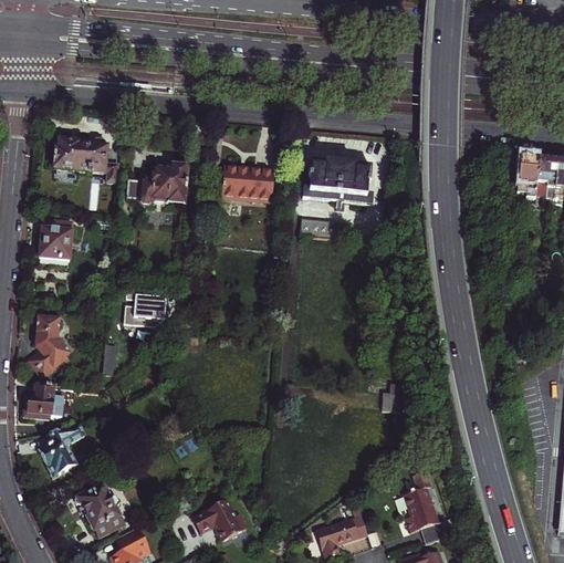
[(93,146),(77,145),(77,143),(63,142),(63,143),(60,143),(60,149),(58,149),(56,153),(55,152),(54,165),(55,165),(55,168),(105,173),(104,180),(117,181),(118,163),(106,162),(107,146),(105,146),(106,142),(103,138),(97,138),(94,141),(93,146)]
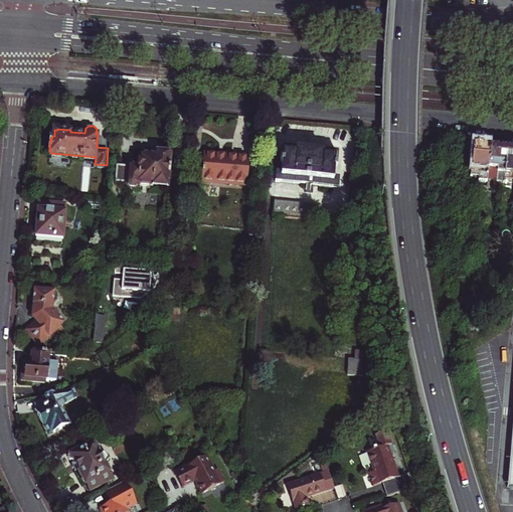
[(475,144),(471,181),(488,182),(488,179),(504,181),(505,173),(508,147),(500,146),(482,145),(475,144)]
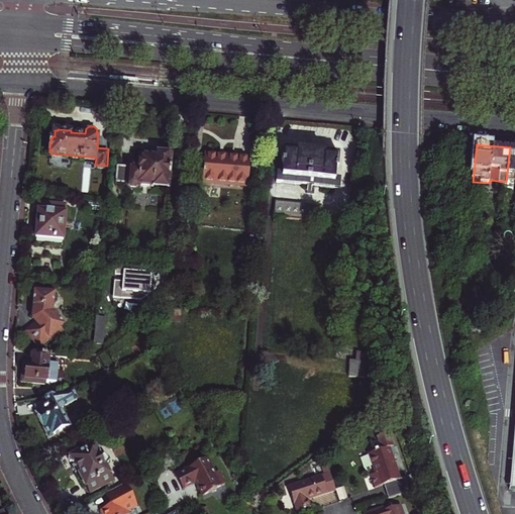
[(310,185),(313,150),(286,148),(284,171),(278,171),(277,182),(310,185)]
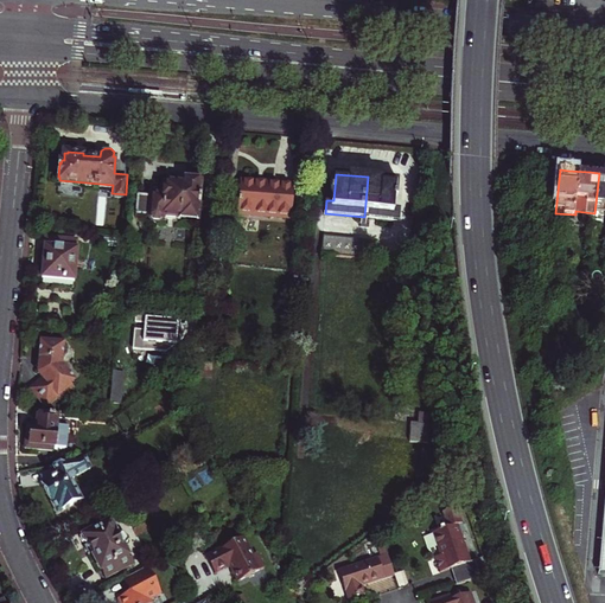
[(294,181),(242,177),(239,210),(291,215),(294,181)]
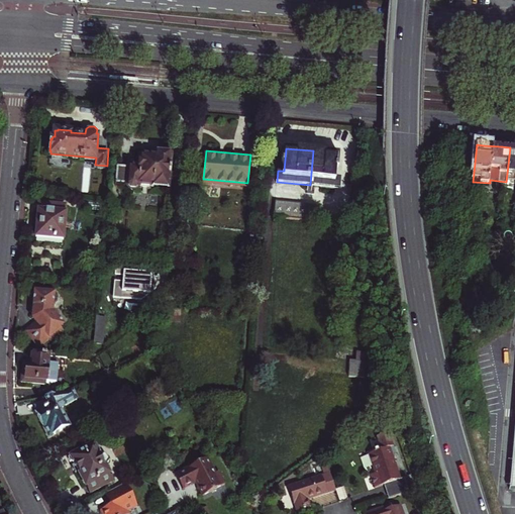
[(338,153),(313,150),(310,185),(335,188),(336,176),(338,153)]
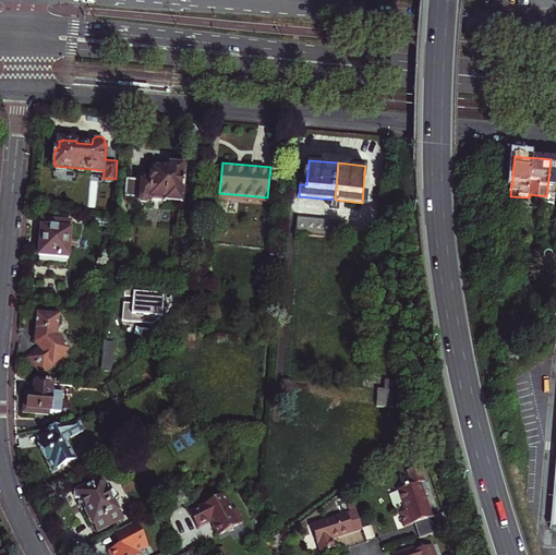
[(125,195),(137,196),(137,198),(142,203),(146,203),(150,200),(150,197),(167,198),(167,196),(183,198),(185,166),(168,165),(168,167),(153,166),(152,179),(128,177),(125,195)]
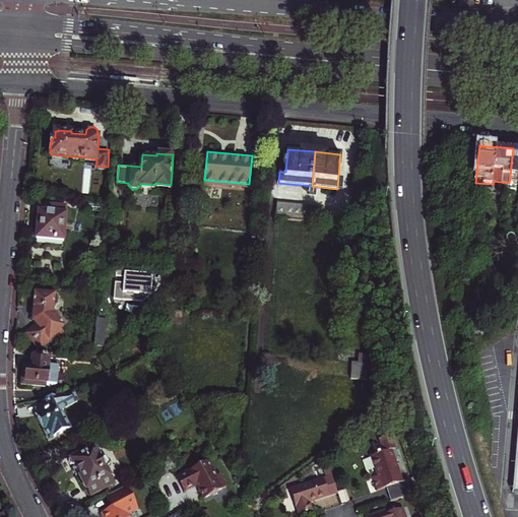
[(104,203),(86,201),(85,208),(103,209),(104,203)]
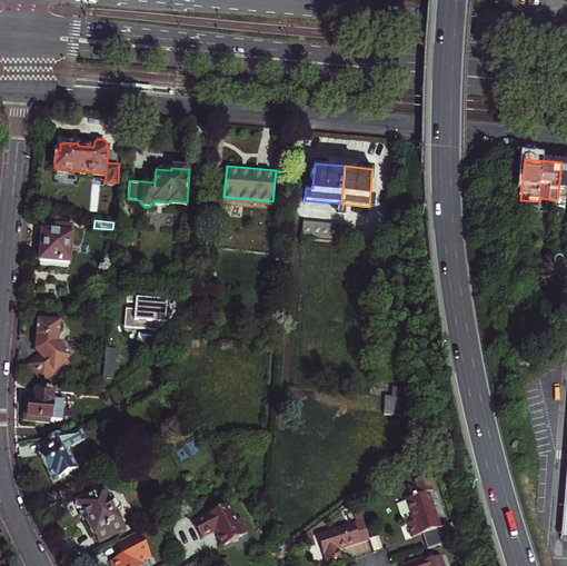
[(301,238),(338,241),(339,228),(339,224),(304,220),(301,238)]
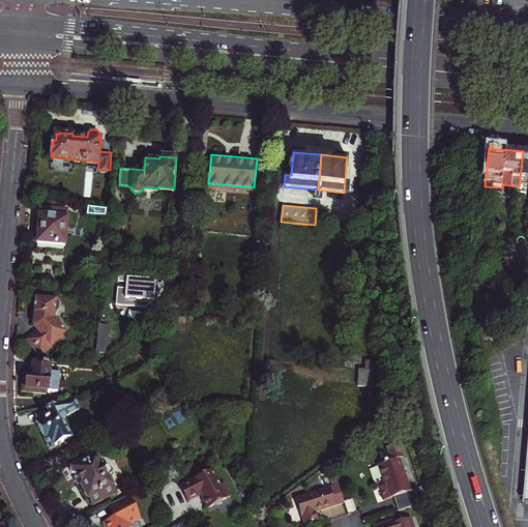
[(68,236),(66,234),(69,208),(41,206),(38,241),(65,244),(66,241),(68,240),(68,236)]
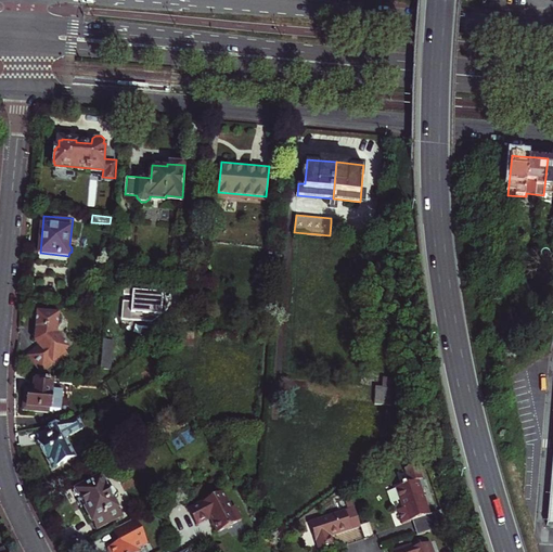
[(339,236),(341,223),(331,222),(330,235),(339,236)]
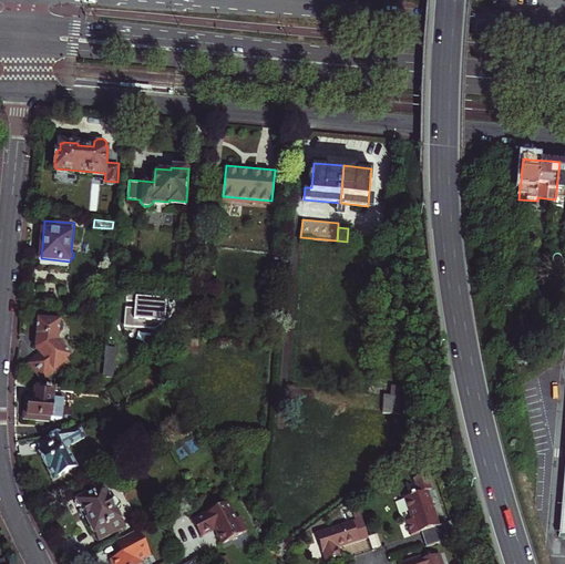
[(160,291),(130,288),(129,299),(137,300),(136,307),(127,306),(126,319),(127,319),(127,325),(156,327),(173,315),(173,310),(157,308),(160,291)]
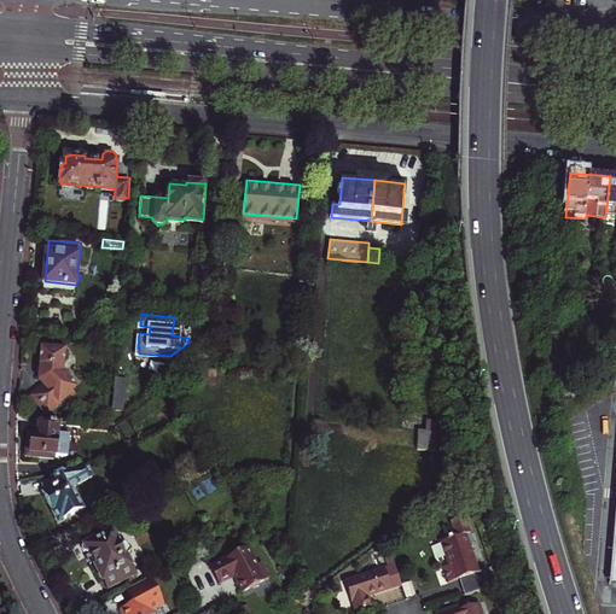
[(65,370),(65,364),(70,361),(71,355),(68,350),(68,349),(44,346),(42,362),(41,372),(41,376),(73,380),(65,370)]
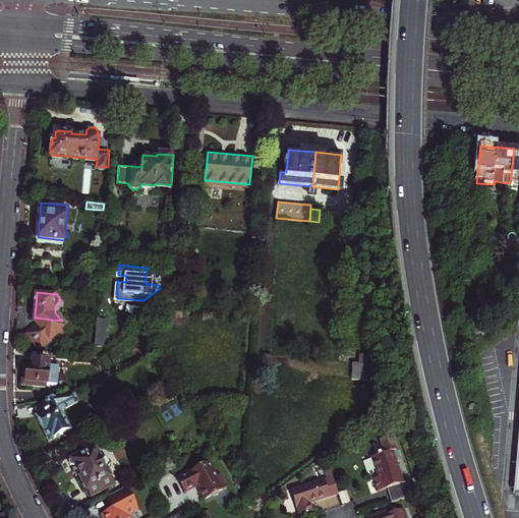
[(175,306),(173,313),(183,317),(185,309),(175,306)]
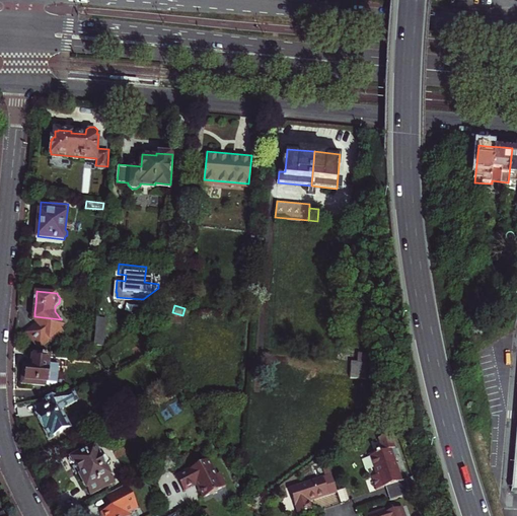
[(99,315),(99,322),(97,342),(105,343),(108,316),(99,315)]
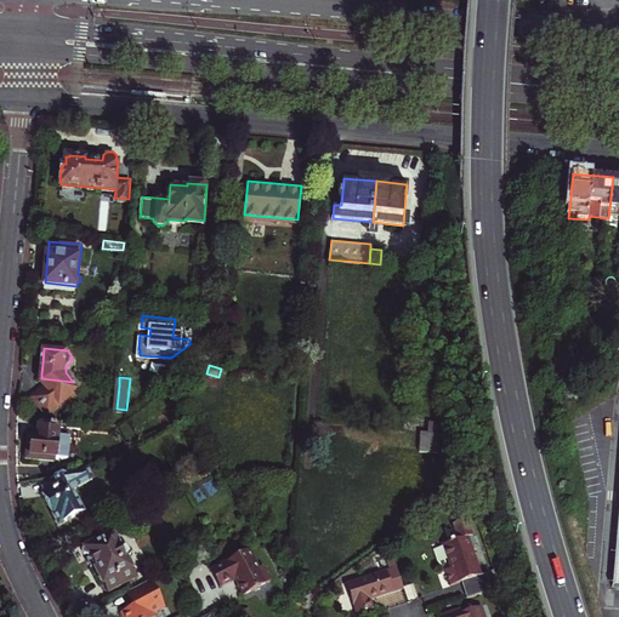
[(41,380),(45,384),(47,388),(35,396),(49,412),(60,404),(64,399),(68,404),(78,395),(75,392),(79,389),(75,386),(74,383),(73,382),(41,378),(41,380)]
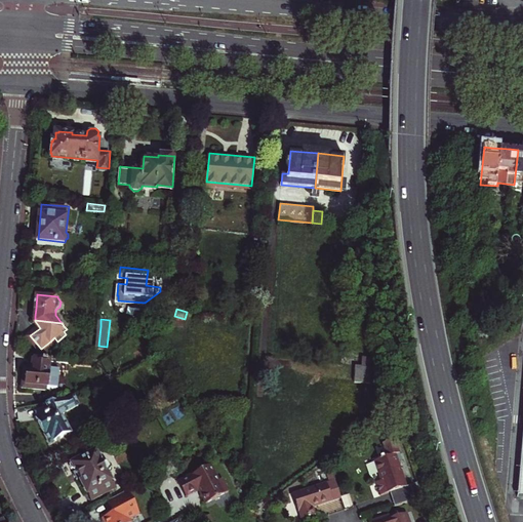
[(52,344),(50,342),(41,349),(30,335),(40,328),(38,325),(26,334),(40,353),(52,344)]
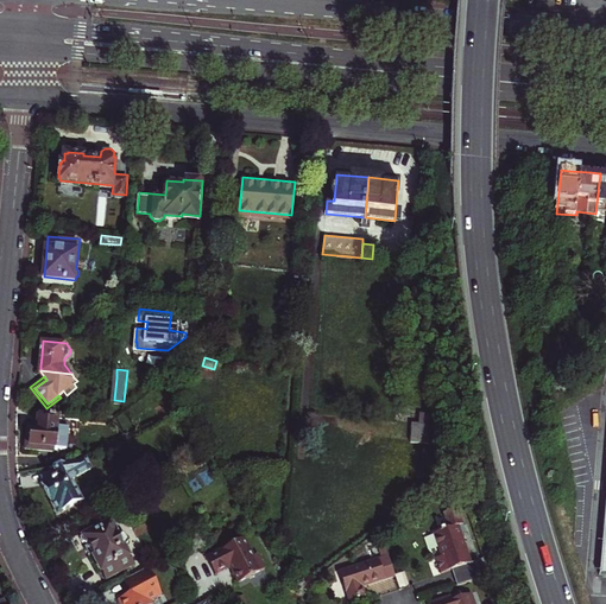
[(31,444),(56,446),(68,446),(71,417),(38,414),(38,421),(37,430),(32,428),(31,444)]
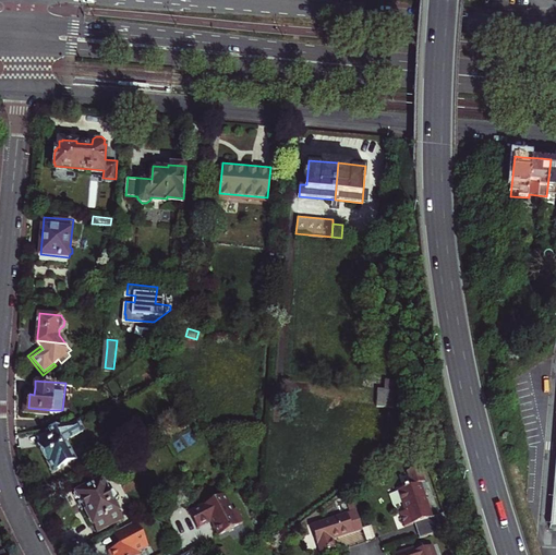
[(378,386),(378,403),(394,403),(394,387),(378,386)]
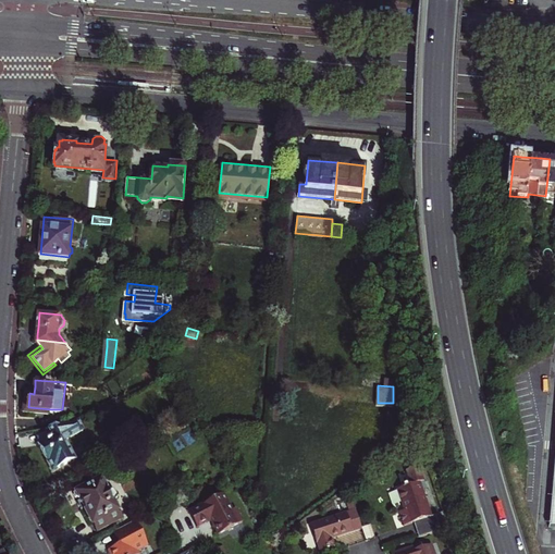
[(24,410),(51,413),(51,409),(28,407),(29,393),(34,394),(35,386),(26,386),(24,410)]
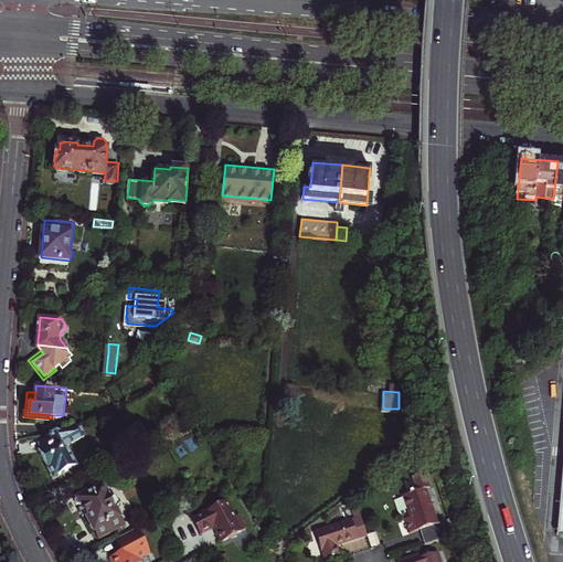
[(87,433),(83,423),(76,426),(53,431),(59,441),(42,449),(56,475),(80,463),(70,445),(72,444),(73,441),(87,433)]
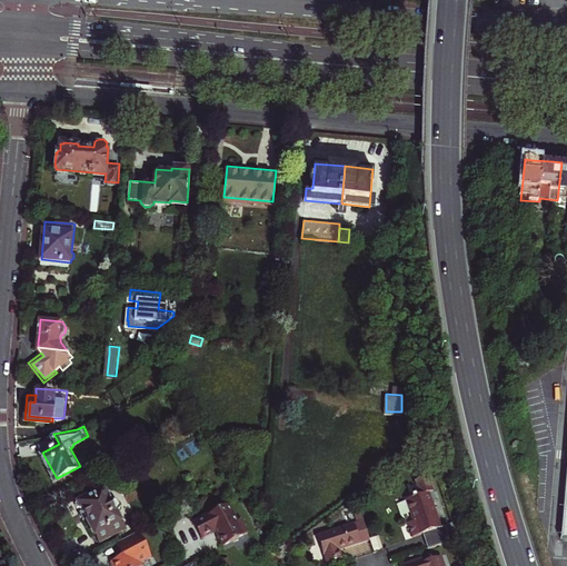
[(440,524),(428,489),(433,488),(427,474),(414,478),(419,494),(415,495),(415,494),(410,495),(411,496),(405,498),(409,512),(411,510),(414,518),(407,520),(413,535),(421,532),(424,530),(423,528),(429,526),(430,528),(436,543),(458,535),(453,520),(440,524)]
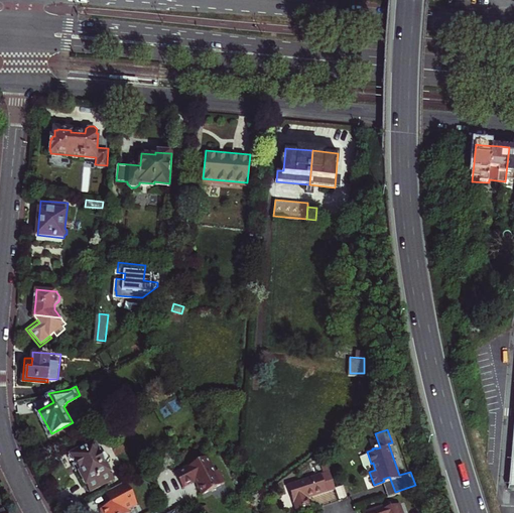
[(92,490),(116,477),(111,469),(110,469),(107,463),(111,457),(108,452),(102,451),(97,440),(79,451),(74,450),(72,451),(71,455),(73,459),(76,459),(92,490)]
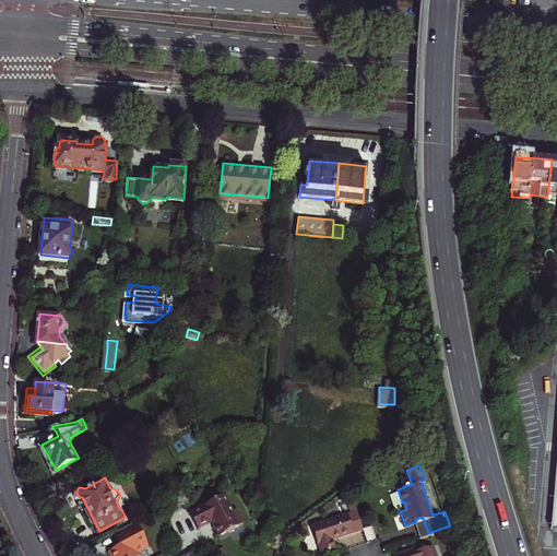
[(200,523),(212,517),(214,516),(216,521),(214,522),(221,533),(246,519),(238,506),(235,507),(226,489),(191,508),(200,523)]
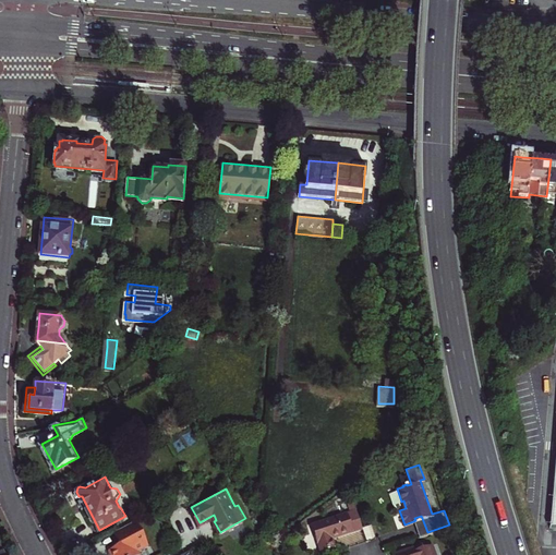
[(361,527),(354,509),(310,526),(319,552),(335,546),(331,539),(361,528),(361,527)]
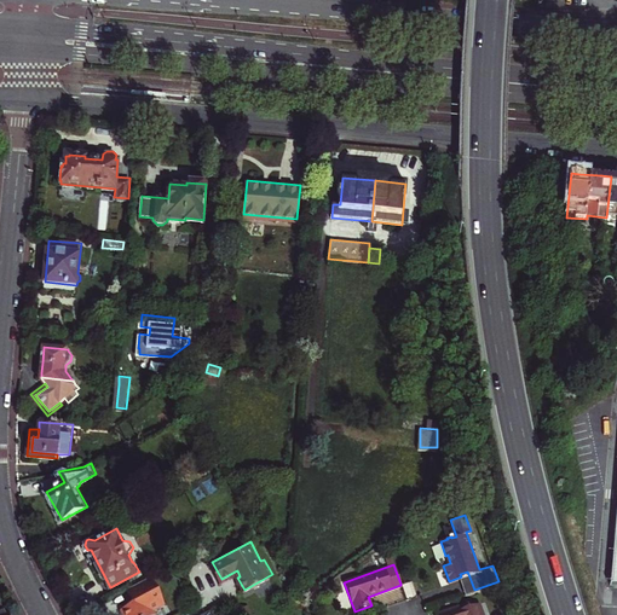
[(467,572),(460,574),(461,576),(459,578),(465,593),(474,590),(468,574),(467,572)]
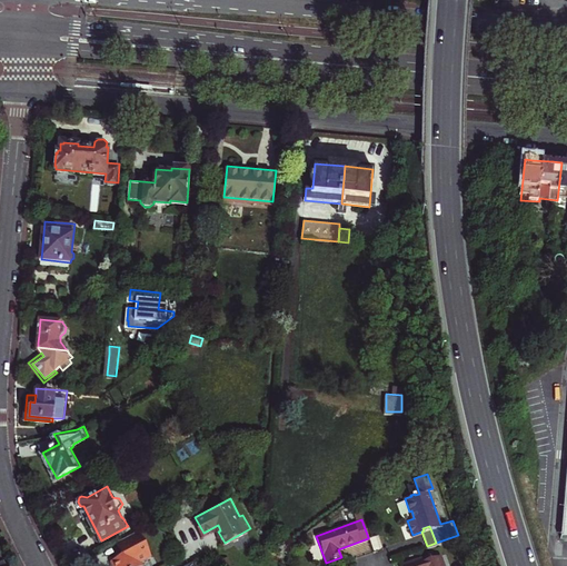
[(155,553),(141,528),(118,540),(125,553),(113,559),(117,565),(140,565),(146,564),(143,558),(155,553)]
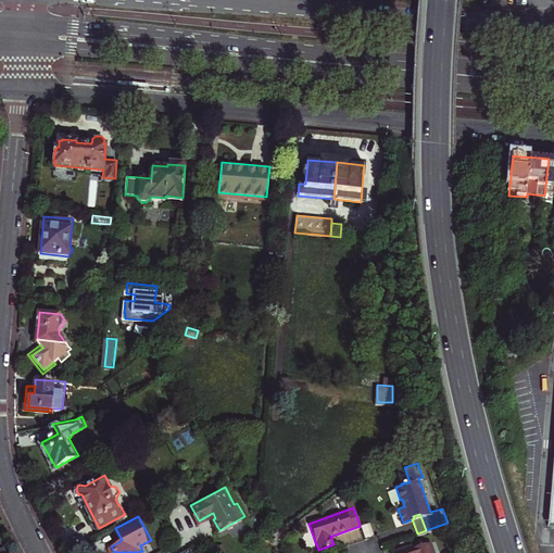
[(360,525),(360,526),(365,538),(373,536),(368,522),(360,525)]
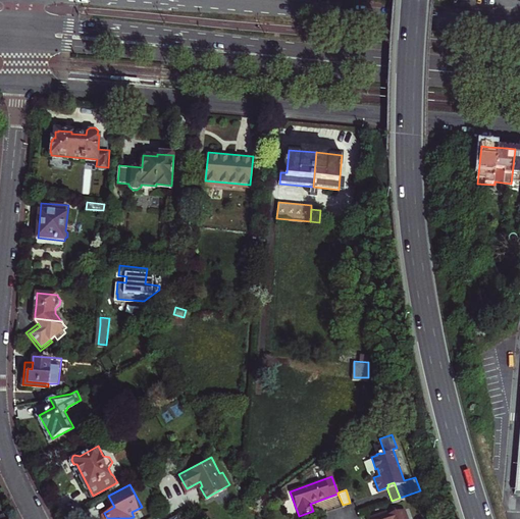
[(407,518),(403,508),(385,515),(384,512),(369,517),(369,518),(407,518)]
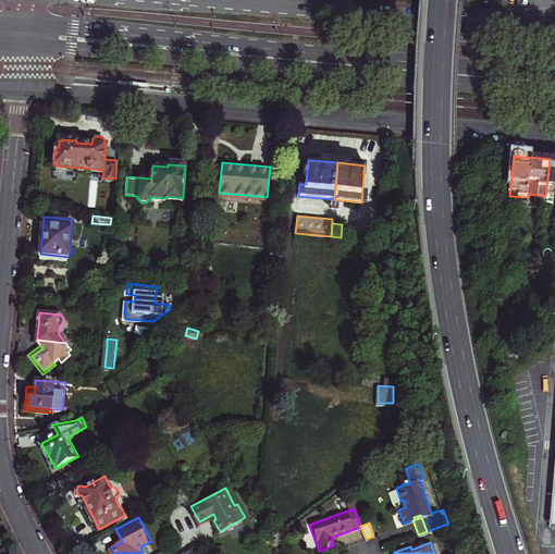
[(229,553),(223,544),(212,550),(213,553),(229,553)]
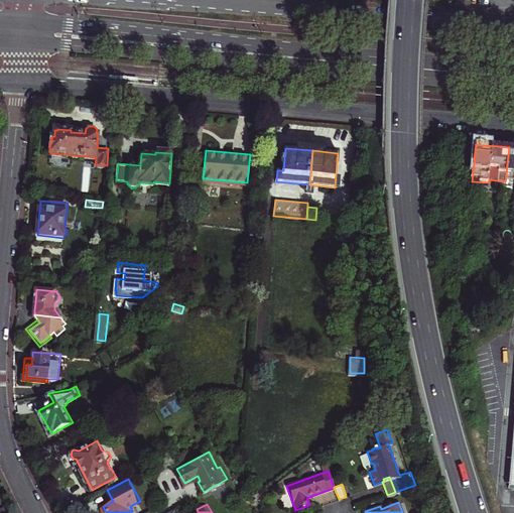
All buildings are outlined.
